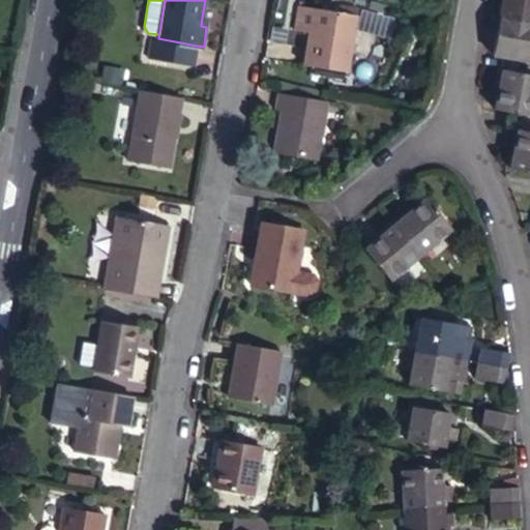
[(529,0),(504,0),(504,4),(501,18),(529,22),(529,0)]
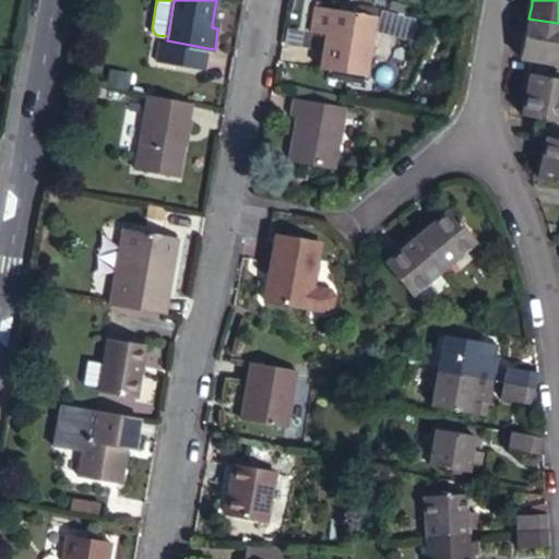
[(369,78),(379,16),(317,6),(311,32),(330,35),(323,69),(369,78)]
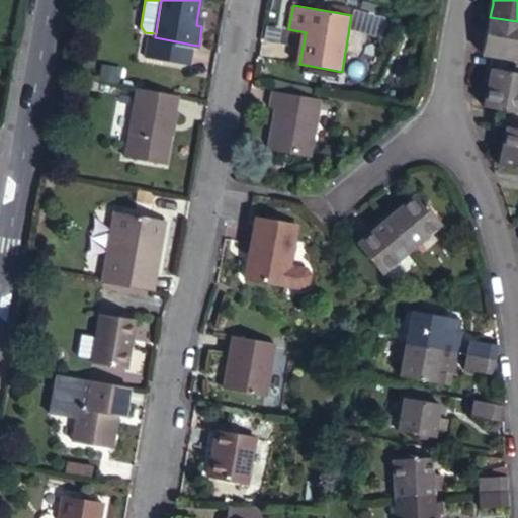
[(517,61),(517,21),(490,17),(486,16),(485,23),(490,23),(488,31),(484,55),(517,61)]
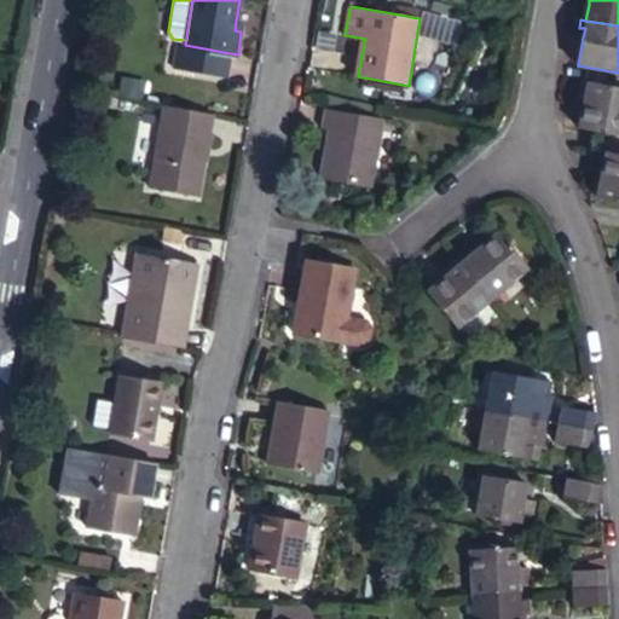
[(226,75),(230,53),(185,45),(179,44),(175,65),(226,75)]
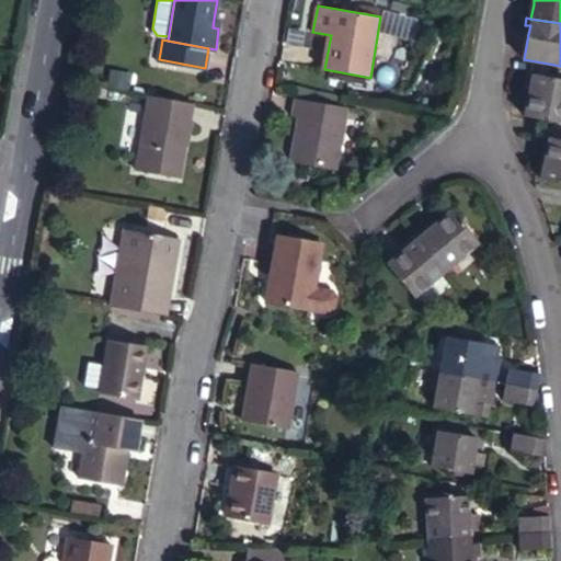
[(535,73),(527,71),(525,86),(531,87),(535,73)]
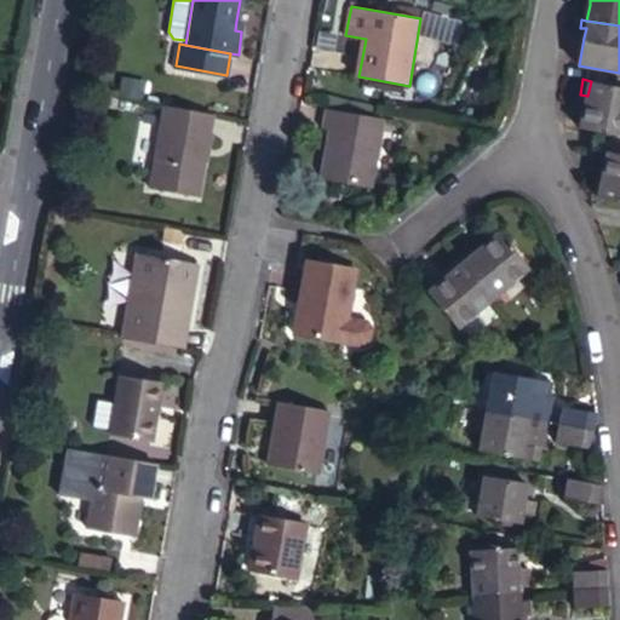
[(619,86),(591,81),(587,96),(581,126),(619,135),(619,86)]
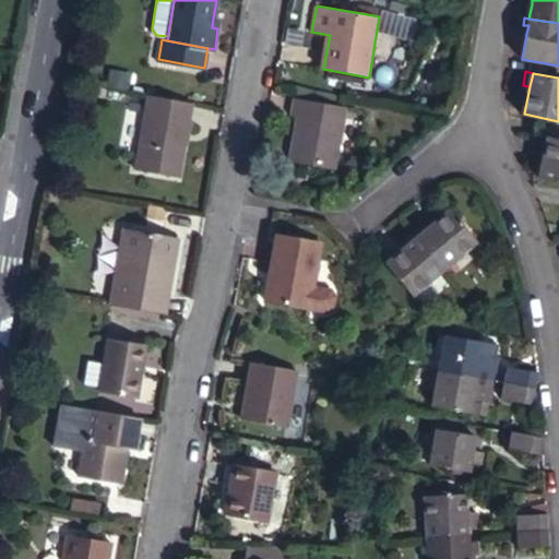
[(179,176),(193,100),(150,93),(137,168),(179,176)]
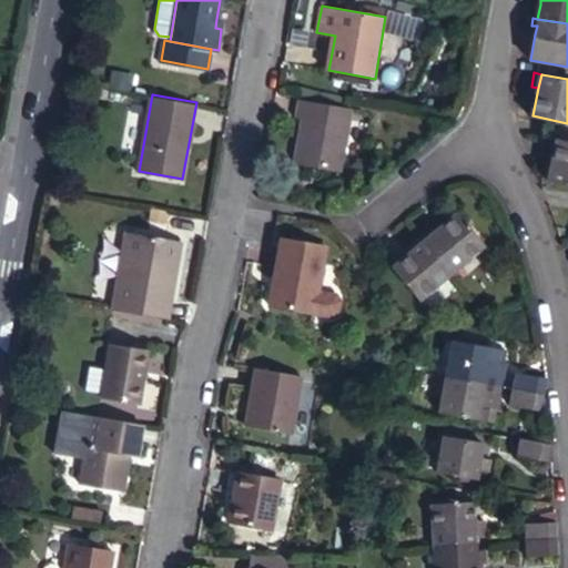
[(342,172),(354,109),(300,98),(296,115),(304,117),(296,162),(342,172)]
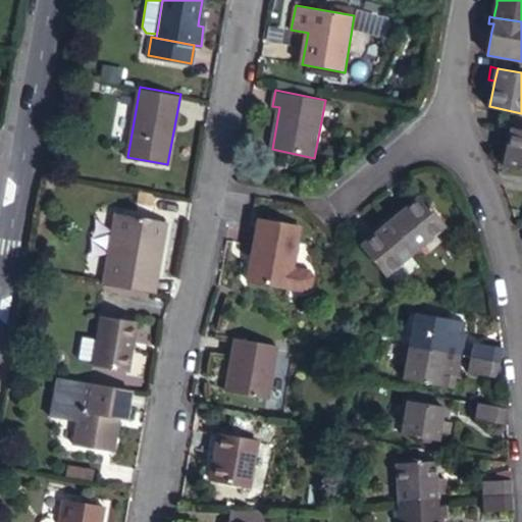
[(521,169),(521,128),(513,126),(507,155),(505,167),(521,169)]
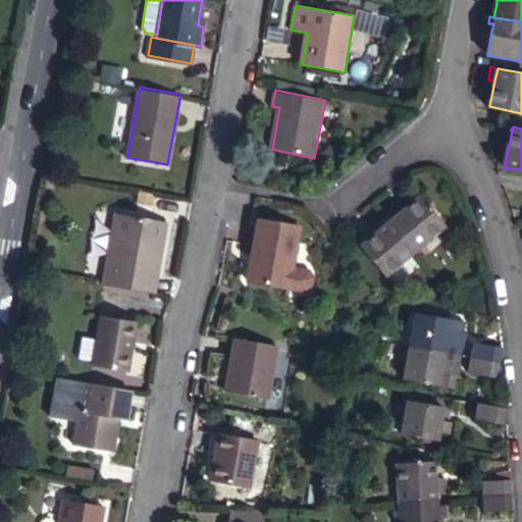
[(392,220),(416,250),(447,224),(422,196),(403,211),(392,220)]
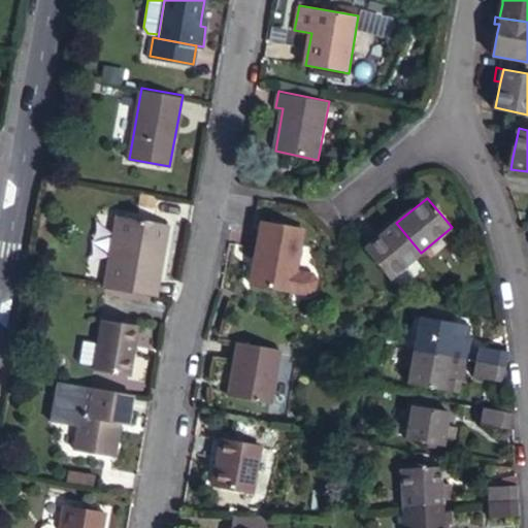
[(402,208),(391,217),(396,223),(407,213),(402,208)]
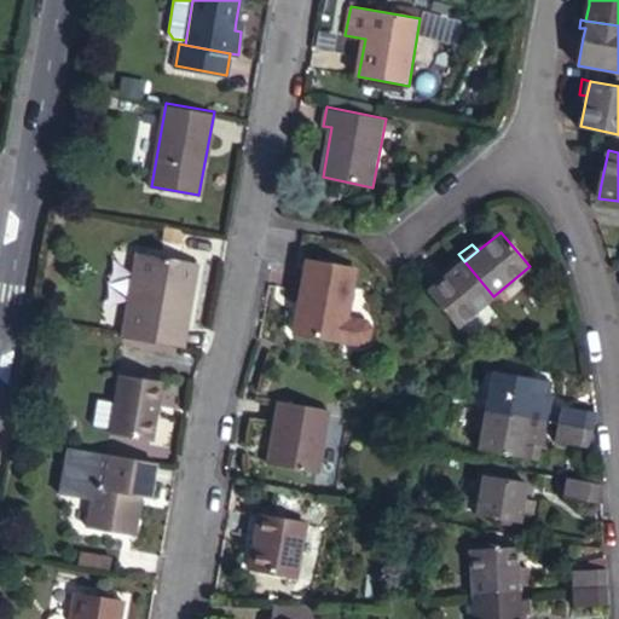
[(123,337),(184,347),(198,261),(139,250),(123,337)]
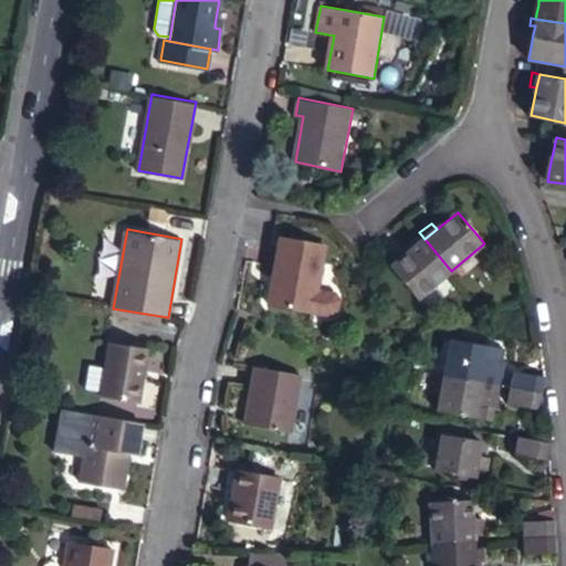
[(425,239),(419,232),(407,242),(412,249),(425,239)]
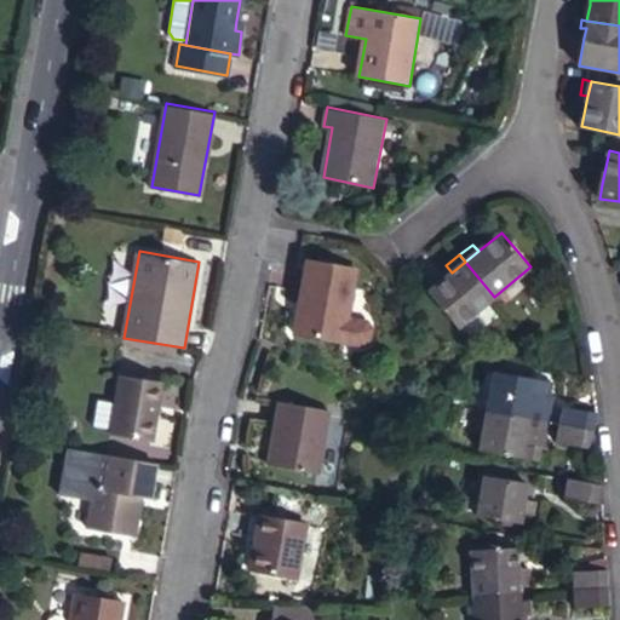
[(345,343),(361,269),(311,258),(296,332),(345,343)]
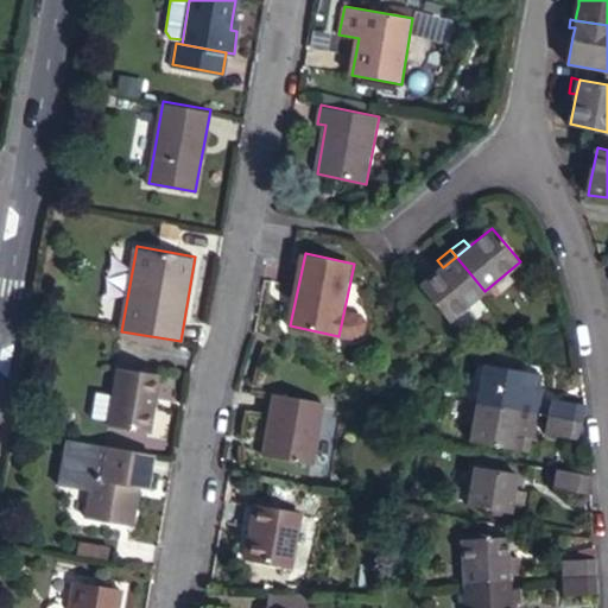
[(449,321),(485,291),(456,257),(443,267),(420,285),(449,321)]
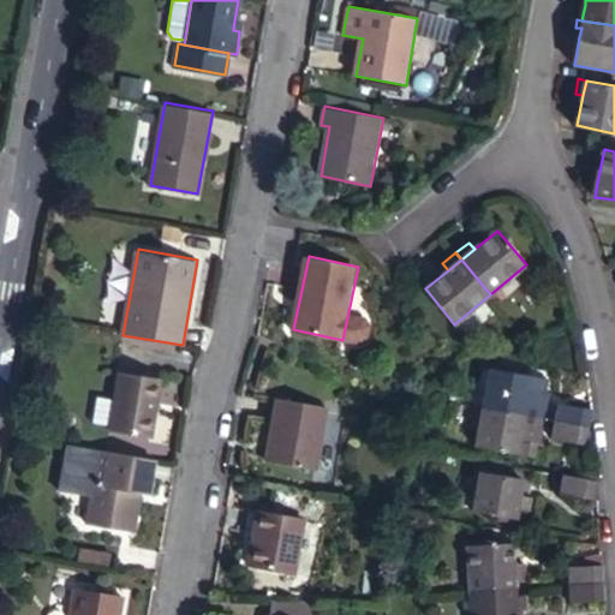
[(490,369),(483,407),(526,415),(529,405),(541,408),(543,395),(531,393),(535,377),(535,376),(490,369)]
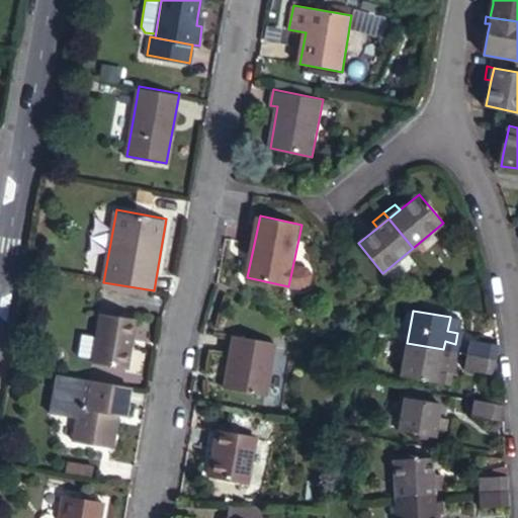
[(127,366),(138,319),(103,312),(94,360),(127,366)]
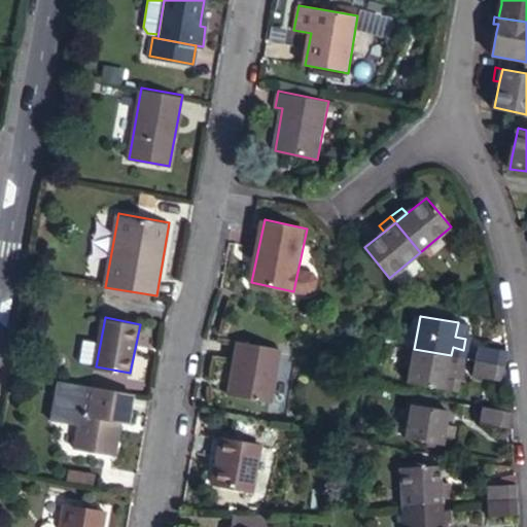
[(453,347),(451,355),(468,359),(473,336),(470,336),(472,327),(458,323),(455,337),(465,339),(463,350),(453,347)]
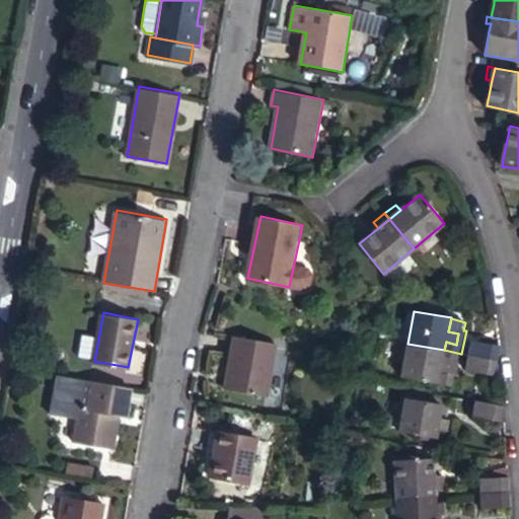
[(262,397),(271,344),(228,336),(218,389),(262,397)]
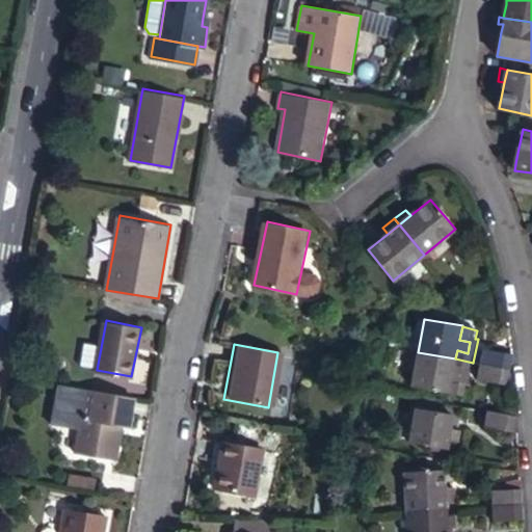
[(484,348),(481,364),(510,370),(512,353),(484,348)]
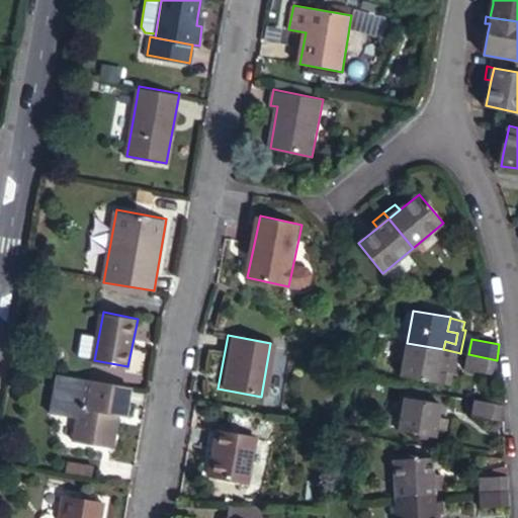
[(443,349),(407,343),(402,375),(437,382),(440,369),(450,370),(452,360),(442,358),(443,349)]
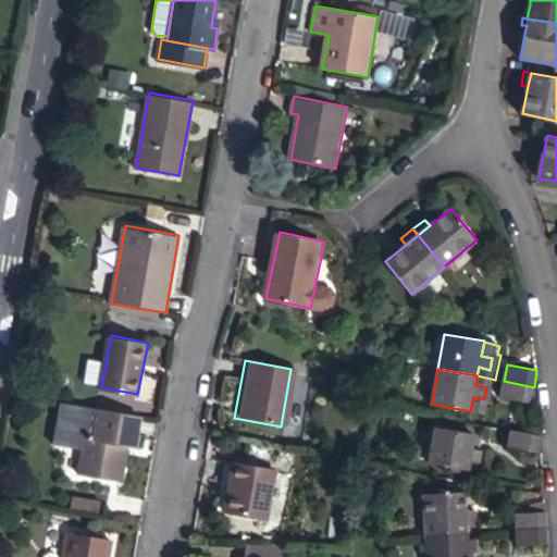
[(495,380),(477,375),(475,385),(486,387),(484,398),(473,397),(470,411),(485,415),(487,403),(491,403),(495,380)]
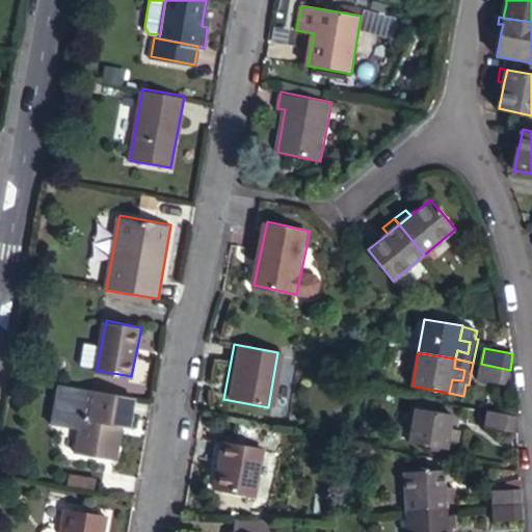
[(510,370),(481,364),(478,378),(507,384),(510,370)]
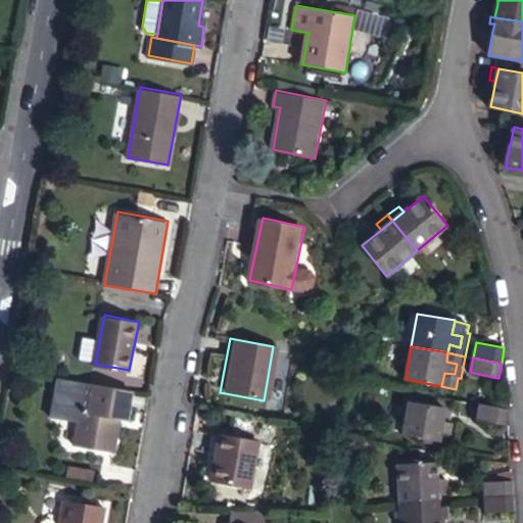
[(128,419),(133,389),(94,382),(89,411),(81,410),(75,443),(114,450),(121,418),(128,419)]
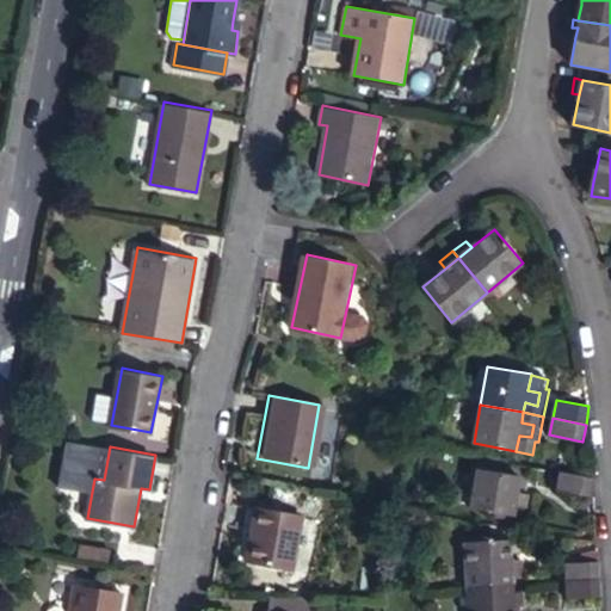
[(517,493),(520,475),(479,468),(470,508),(512,514),(514,505),(524,506),(528,495),(517,493)]
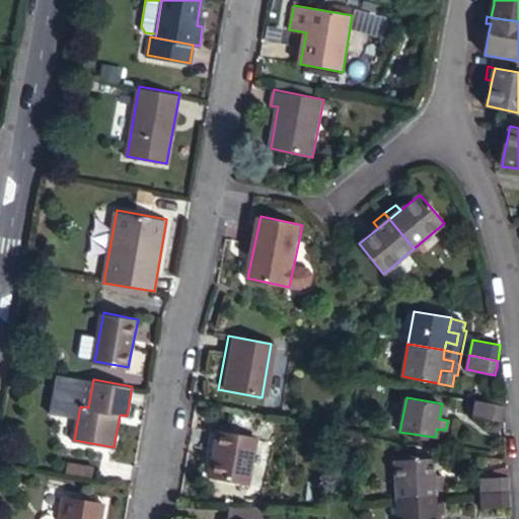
[(501,421),(504,406),(475,401),(472,416),(501,421)]
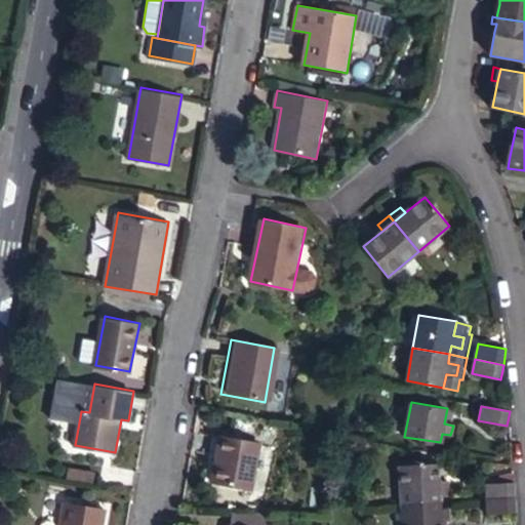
[(251,492),(259,446),(218,438),(210,484),(251,492)]
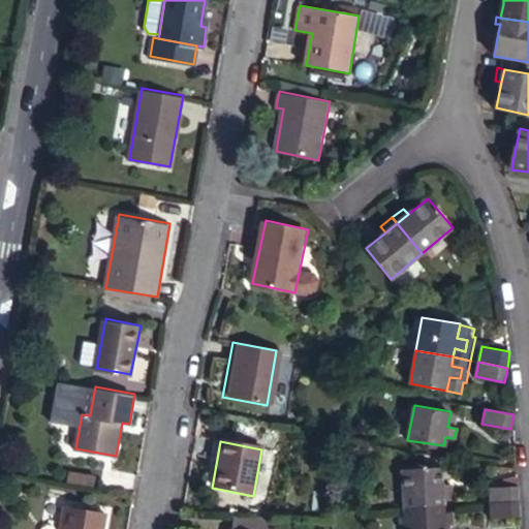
[(403,469),(405,507),(444,505),(443,496),(454,496),(453,484),(443,485),(442,466),(403,469)]
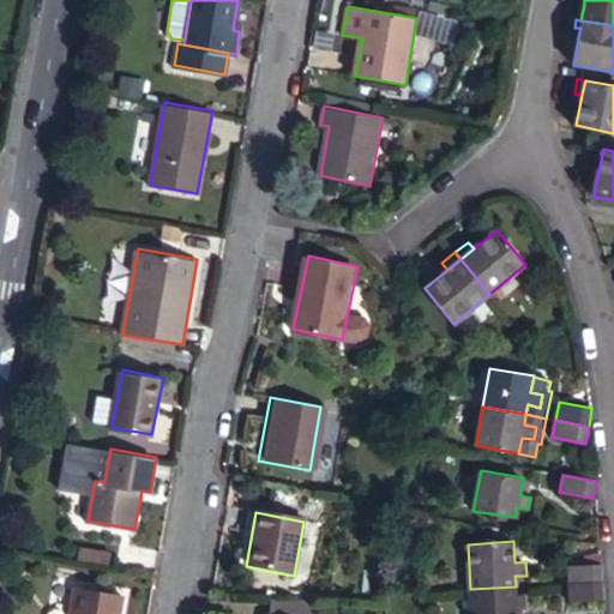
[(566,566),(567,584),(603,583),(602,565),(566,566)]
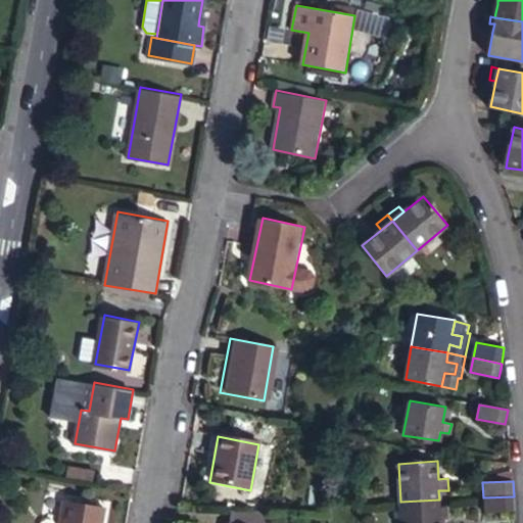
[(514,496),(483,497),(484,512),(514,510),(514,496)]
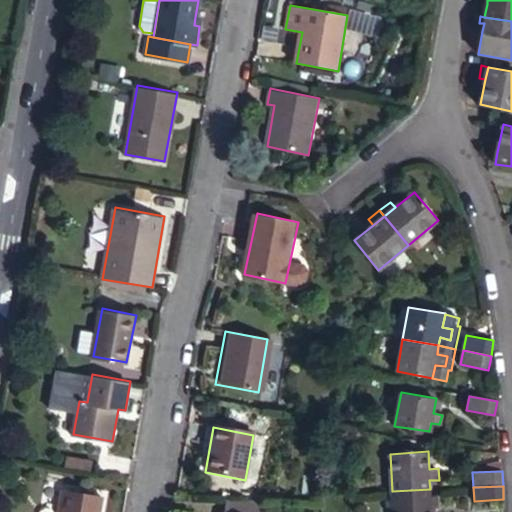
[(58,511),(99,511),(103,494),(64,488),(58,511)]
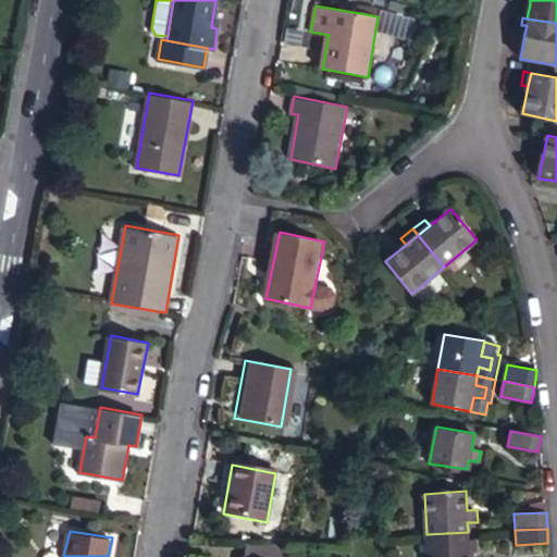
[(468,532),(426,534),(428,556),(468,556),(468,551),(479,551),(478,540),(468,541),(468,532)]
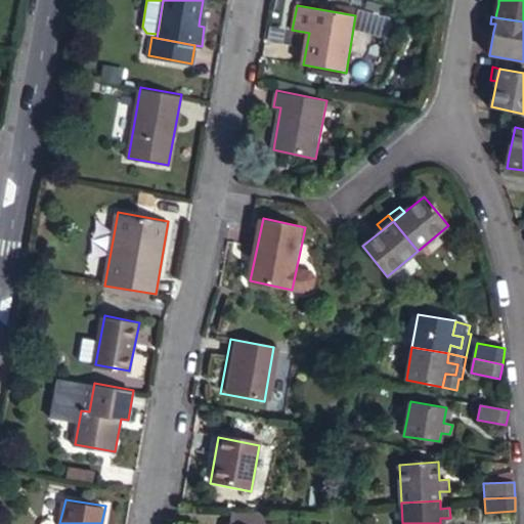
[(270,523),(271,522),(273,516),(233,514),(230,523),(270,523)]
